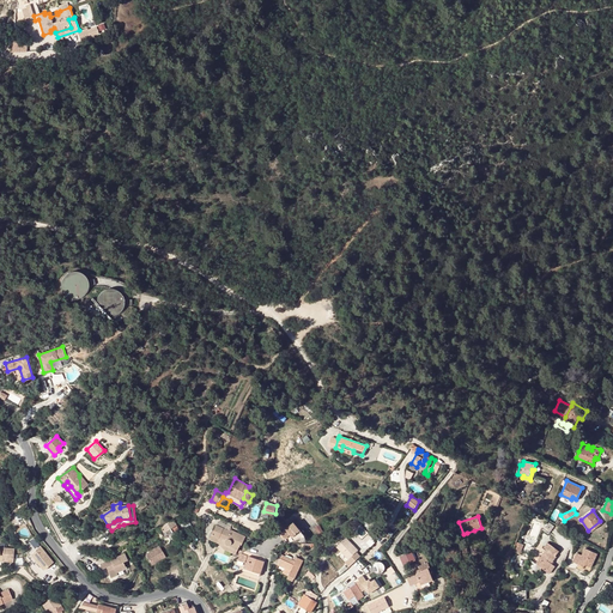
[(217,526),(225,529),(228,522),(219,519),(217,526)]
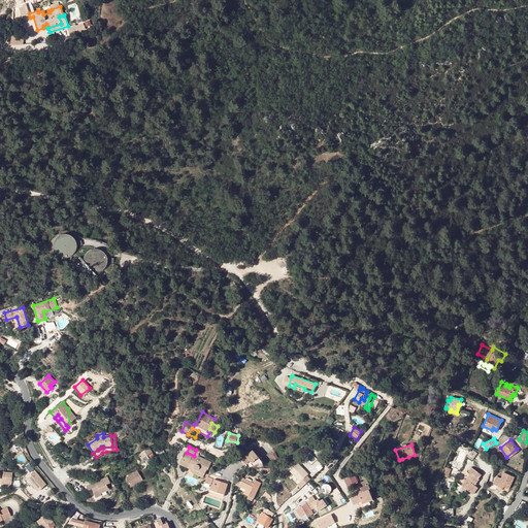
[(144,463),(150,460),(147,455),(152,453),(150,449),(150,448),(138,454),(140,457),(137,458),(123,466),(111,472),(110,473),(112,476),(116,475),(124,470),(140,461),(141,463),(143,461),(144,463)]
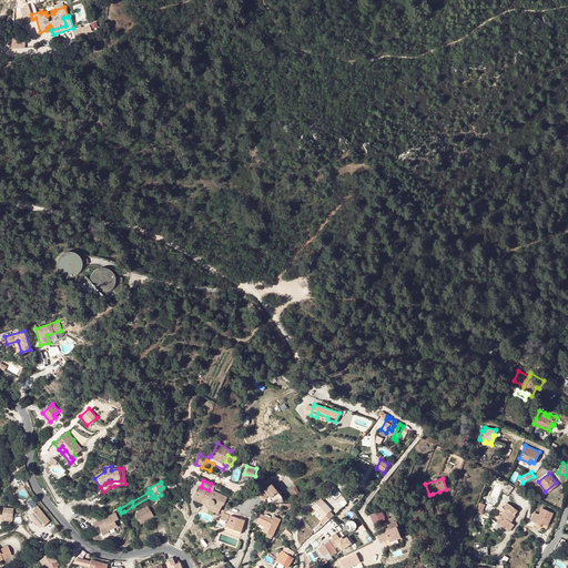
[(556,483),(545,492),(546,494),(558,485),(556,483)]
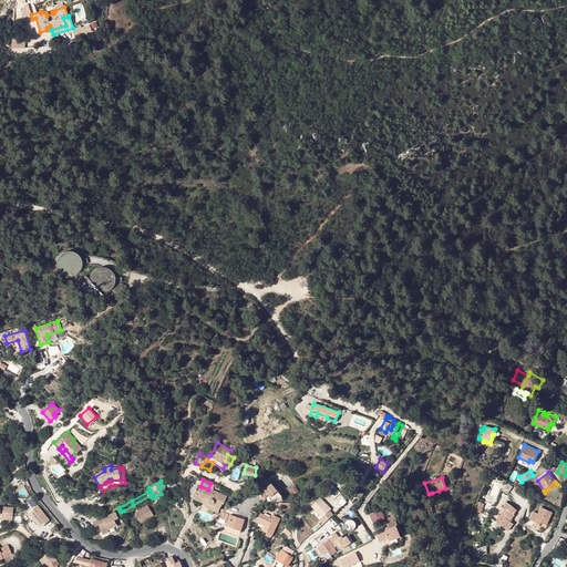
[(269,498),(271,501),(278,498),(280,497),(282,496),(280,495),(271,483),(265,490),(269,495),(267,497),(268,498),(269,498)]
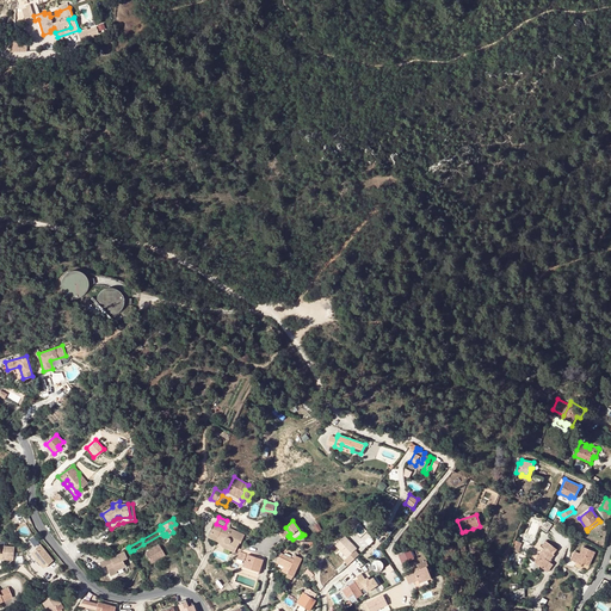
[(238,548),(240,543),(241,543),(245,535),(229,528),(228,530),(224,528),(216,524),(210,537),(217,541),(222,543),(222,544),(222,545),(224,547),(232,550),(232,549),(236,551),(238,548)]
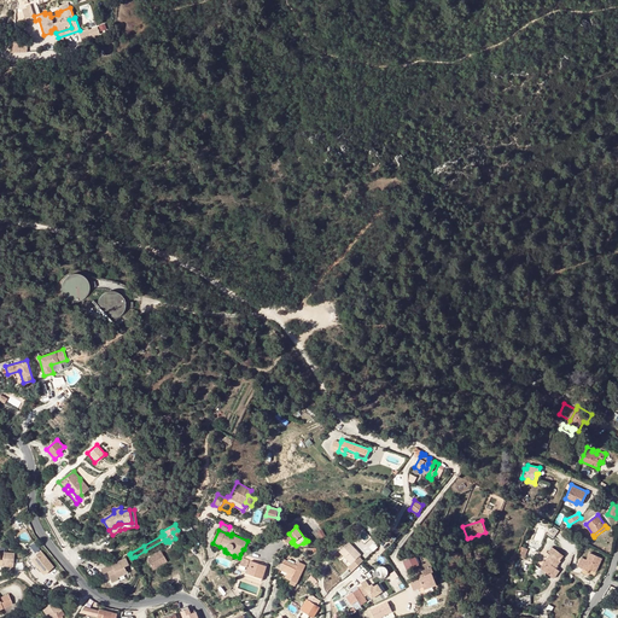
[(353,570),(363,559),(360,555),(362,554),(349,541),(340,549),(345,555),(353,563),(349,566),(353,570)]
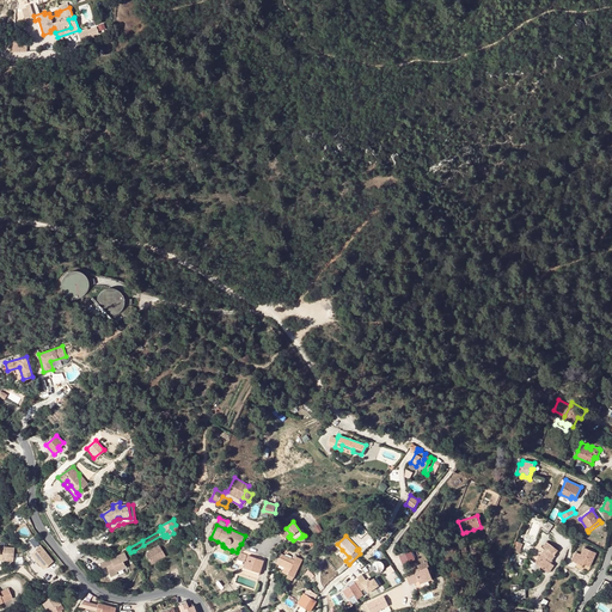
[(35,537),(30,540),(35,548),(40,544),(35,537)]
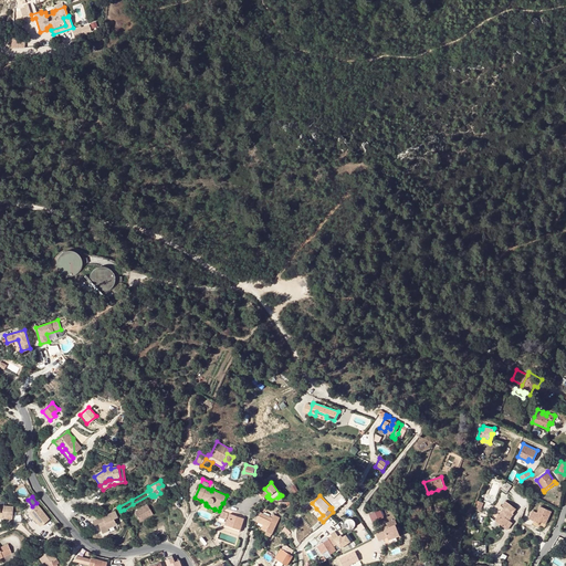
[(478,501),(474,510),(481,512),(484,503),(478,501)]
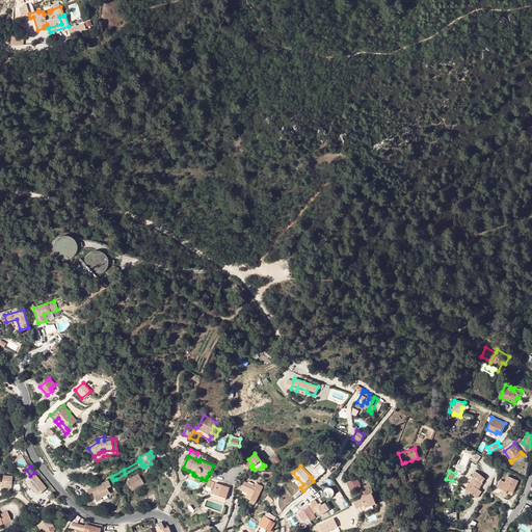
[(475,477),(466,489),(475,496),(479,489),(478,488),(483,482),(482,482),(485,478),(476,471),(473,475),(475,477)]
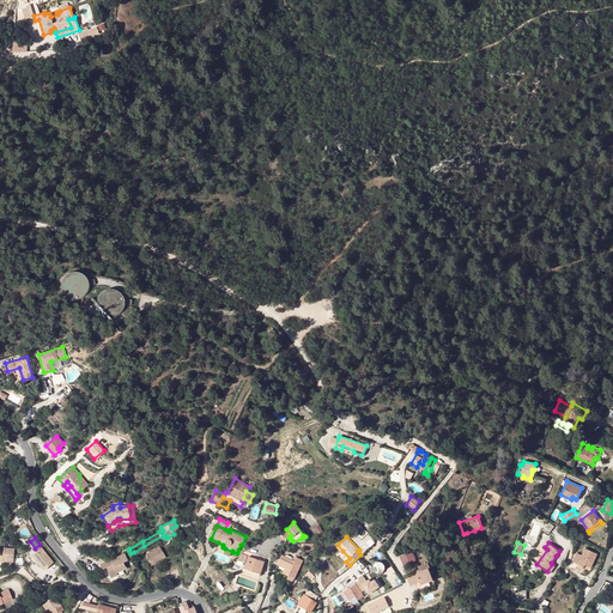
[(159,545),(146,553),(152,564),(165,556),(159,545)]
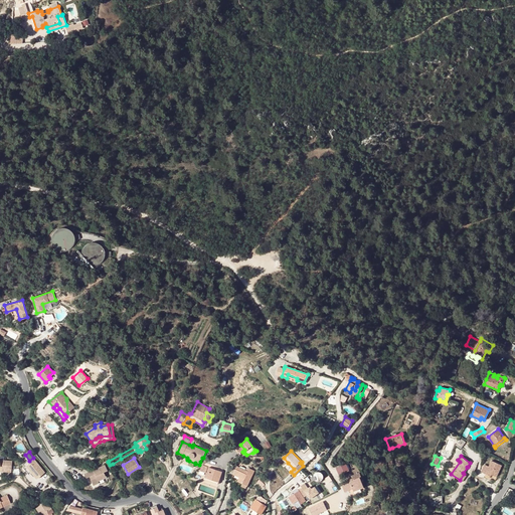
[(1,469),(12,469),(13,462),(2,461),(0,460),(0,467),(1,467),(1,469)]
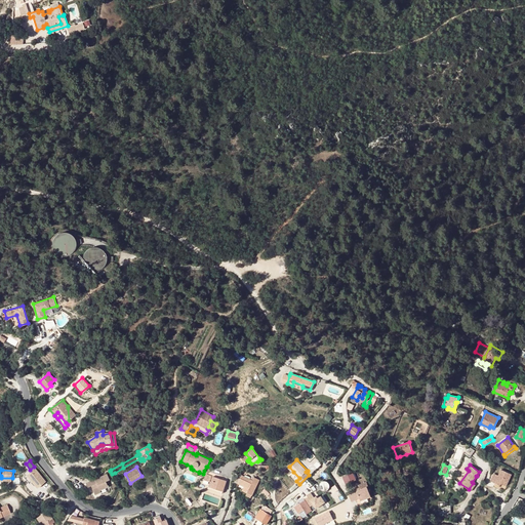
[(34,469),(26,476),(32,483),(37,489),(45,482),(34,469)]
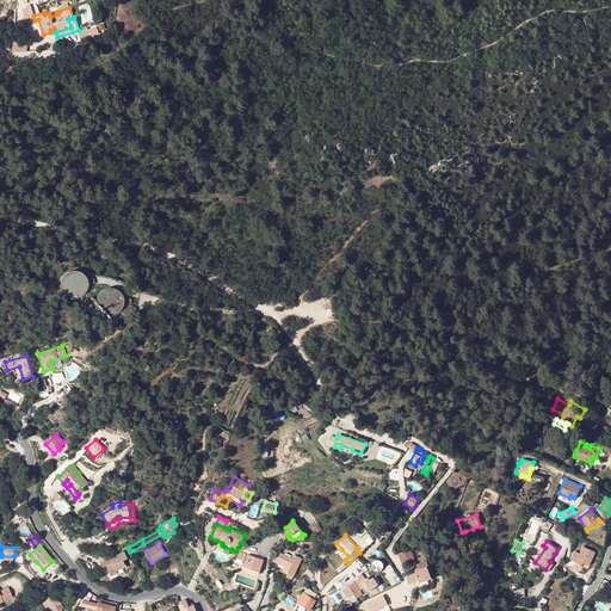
[(584,547),(580,554),(575,551),(572,560),(578,562),(579,561),(584,563),(590,566),(596,553),(584,547)]
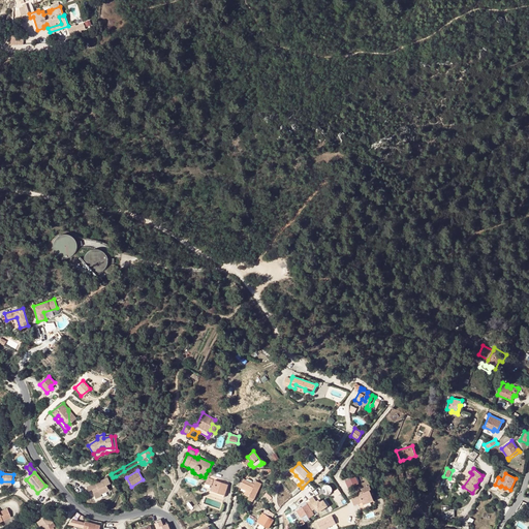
[(302,481),(296,475),(292,478),(299,485),(302,481)]
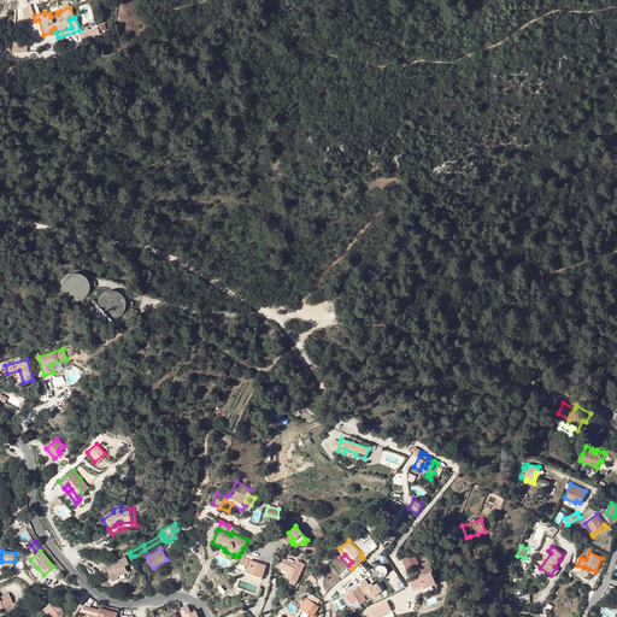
[(401,560),(406,570),(418,563),(413,554),(401,560)]
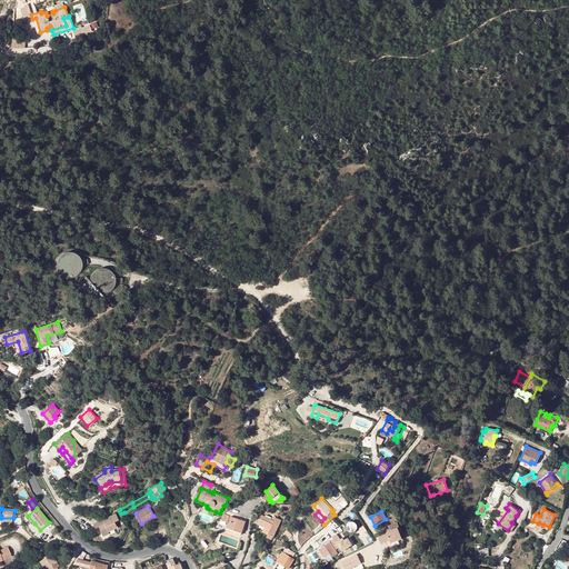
[(267,537),(272,539),(281,519),(276,517),(275,520),(260,513),(256,522),(265,527),(270,529),(268,535),(267,537)]
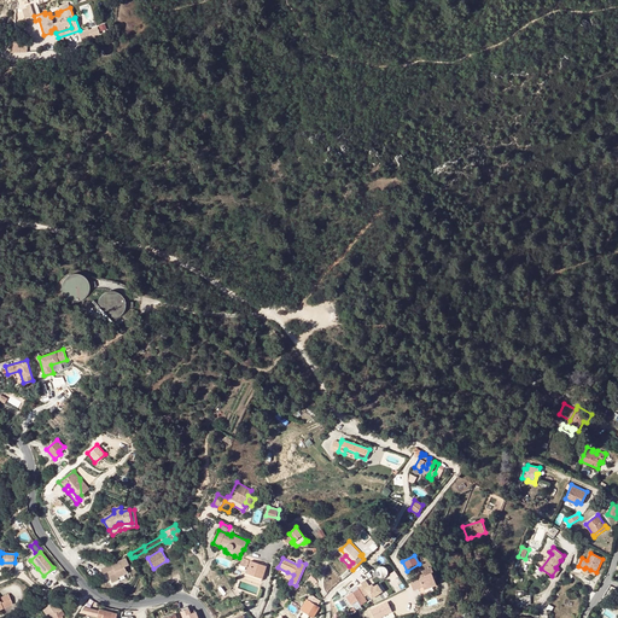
[(30,560),(27,563),(34,571),(38,569),(30,560)]
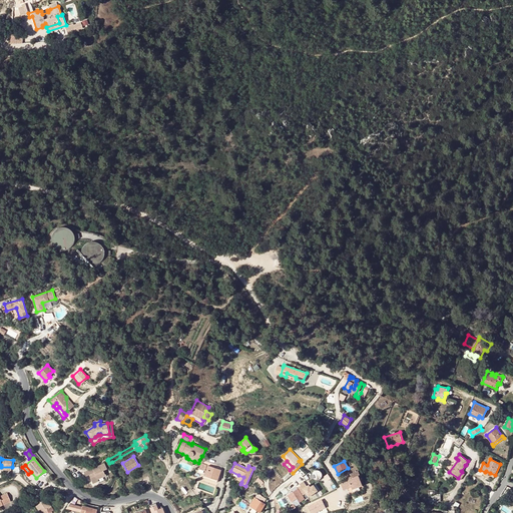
[(107,469),(105,465),(101,466),(94,468),(84,473),(86,477),(88,476),(91,475),(92,477),(90,479),(92,485),(99,482),(98,480),(106,476),(104,471),(107,469)]
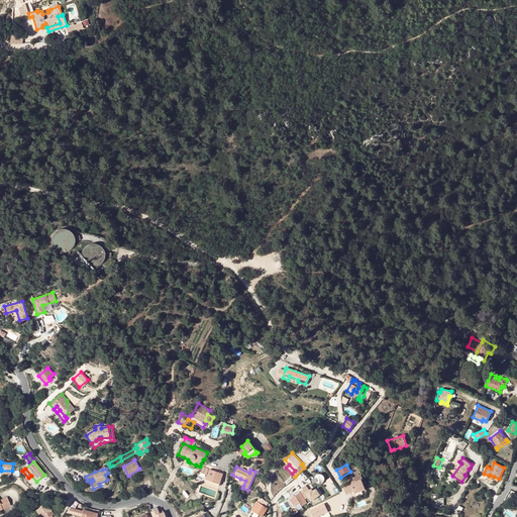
[(210,470),(206,480),(219,484),(223,474),(213,471),(210,470)]
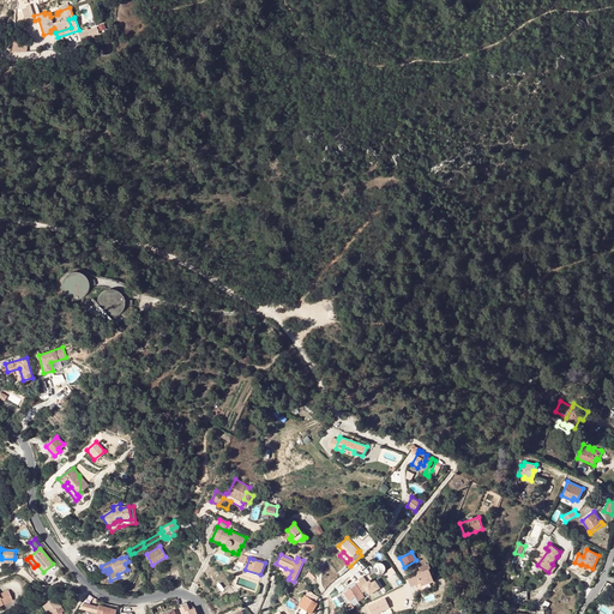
[(373,569),(372,570),(372,572),(374,571),(375,572),(377,573),(379,575),(381,575),(383,573),(384,572),(385,571),(386,570),(386,567),(385,566),(384,564),(383,563),(381,563),(380,563),(378,563),(375,564),(374,565),(374,566),(373,569)]
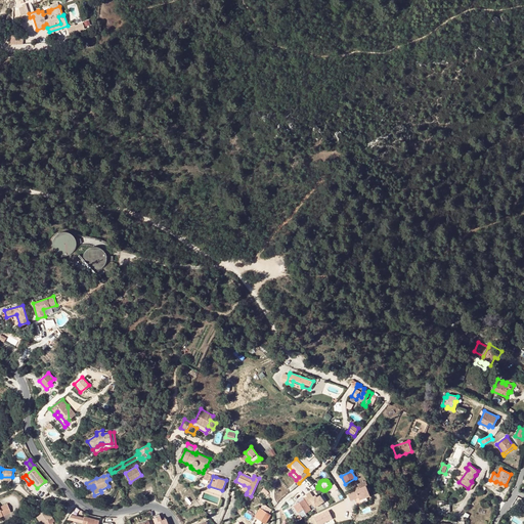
[(363,481),(356,483),(358,487),(347,491),(350,501),(368,496),(363,481)]
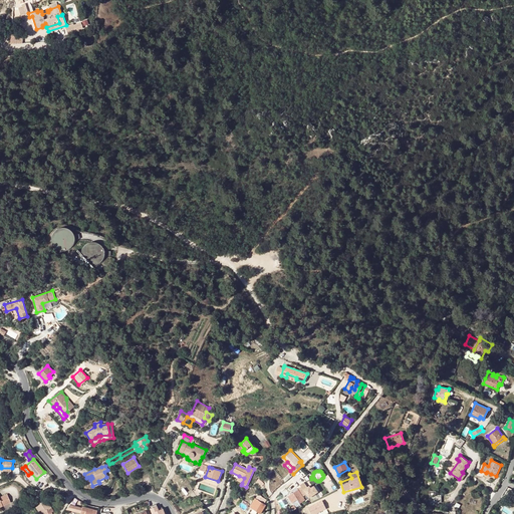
[(301,486),(290,494),(295,501),(302,497),(306,494),(301,486)]
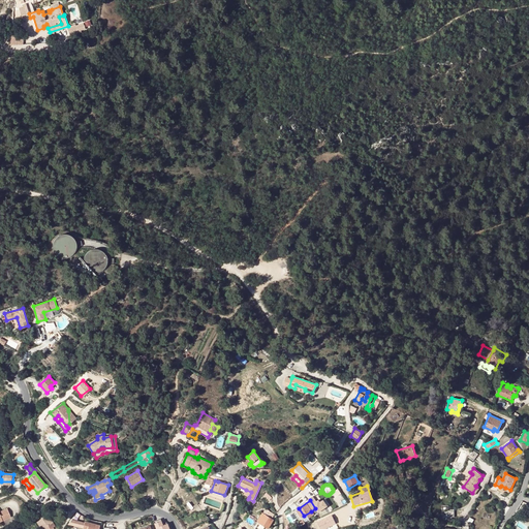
[(266,508),(263,514),(265,515),(261,520),(259,518),(257,522),(259,523),(256,528),(268,528),(274,520),(272,519),(275,514),(266,508)]
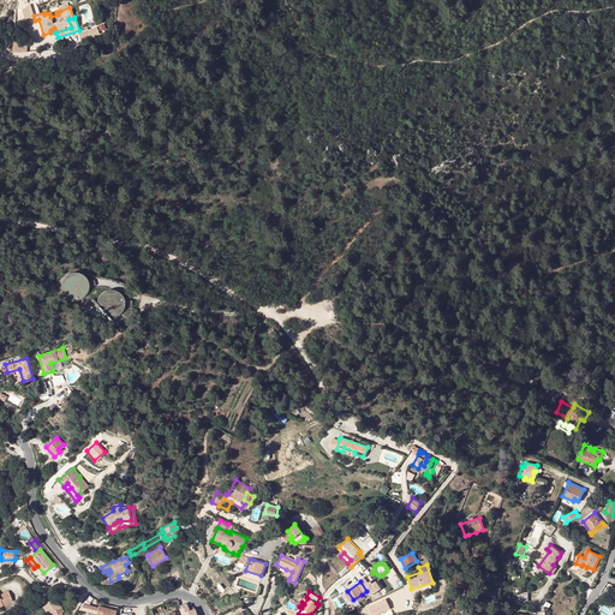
[(0,604),(4,603),(4,605),(15,602),(10,592),(0,595),(0,604)]
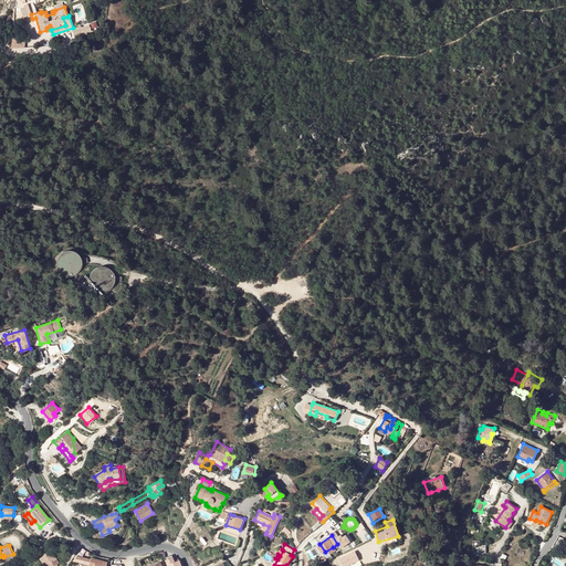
[(336,558),(339,565),(343,565),(358,559),(355,549),(336,558)]
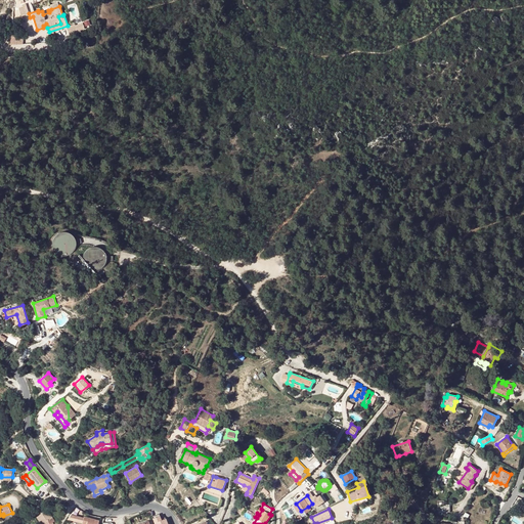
[(39,521),(49,514),(47,511),(37,517),(39,521)]
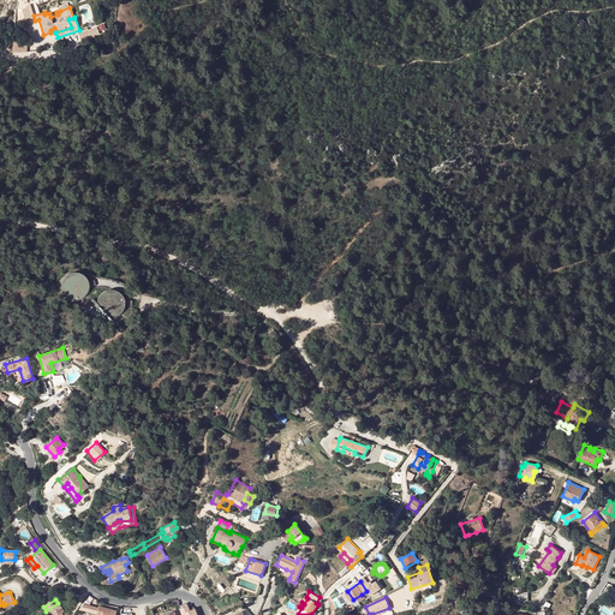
[(58,614),(57,611),(61,608),(58,603),(46,611),(48,614),(63,614),(61,614),(59,614),(58,614)]
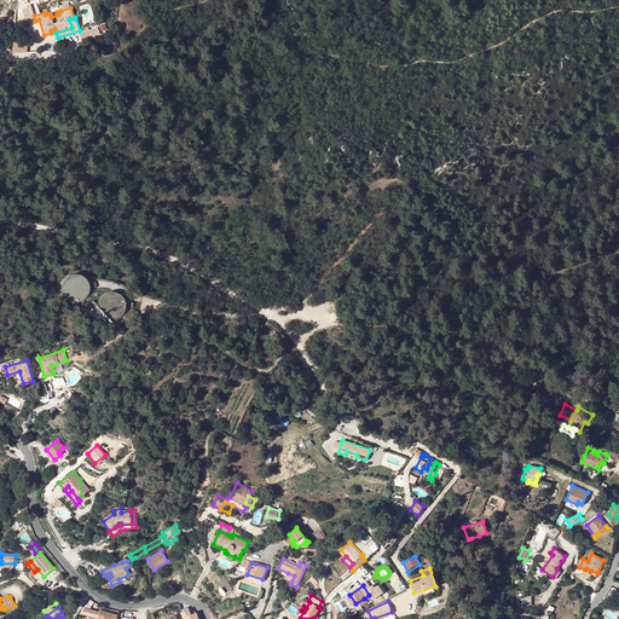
[(187,608),(180,611),(183,618),(198,618),(196,613),(191,614),(187,608)]
